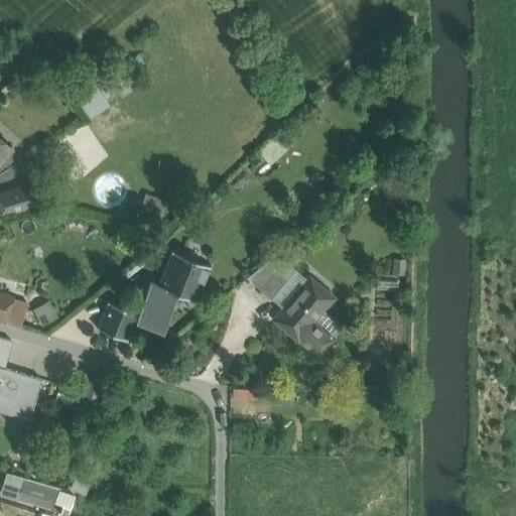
[(87,79),(63,94),(84,122),(107,109),(87,79)]
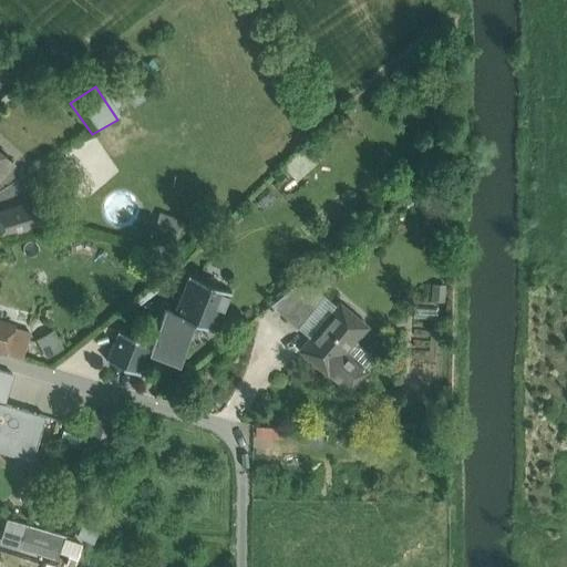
[(0,177),(12,164),(0,153),(0,177)]
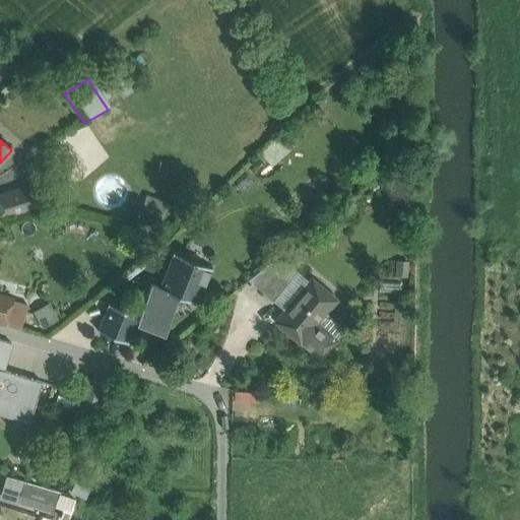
[(31,186),(0,195),(0,207),(3,217),(38,207),(31,186)]
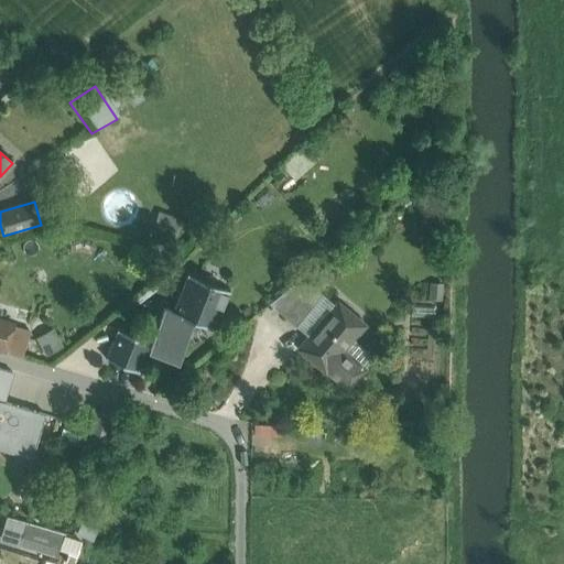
[(160,212),(151,236),(173,243),(182,220),(160,212)]
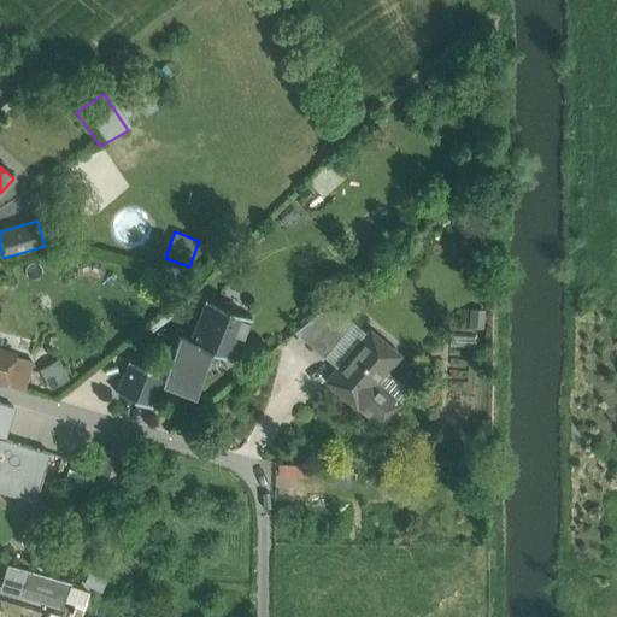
[(252,318),(205,300),(189,341),(180,338),(165,376),(163,380),(194,393),(211,351),(235,360),(252,318)]
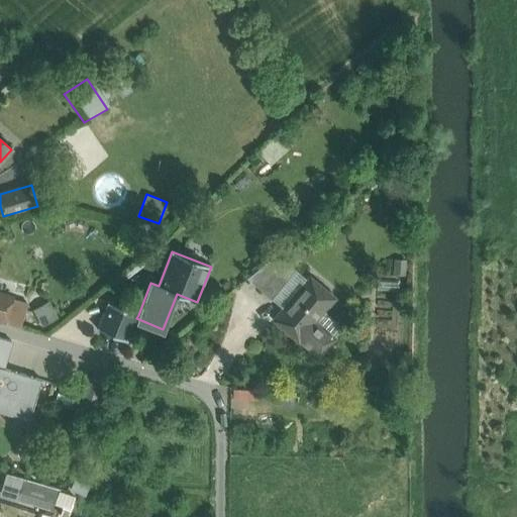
[(297,271),(277,253),(246,278),(261,290),(276,273),(287,283),(290,280),(297,271)]
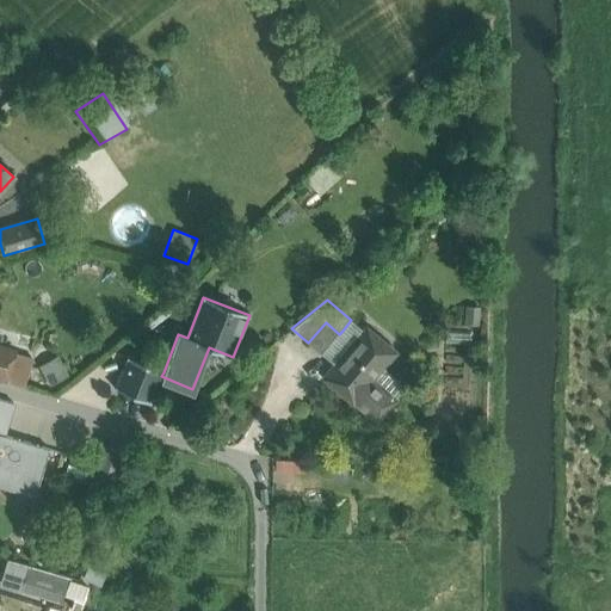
[(326,322),(308,343),(322,355),(339,334),(326,322)]
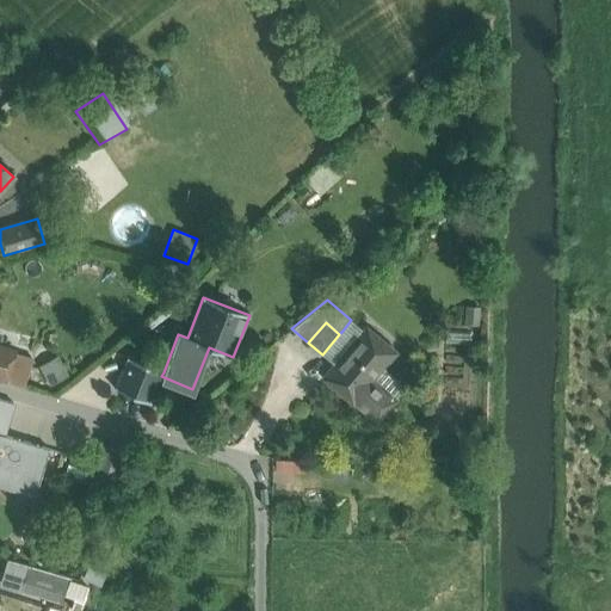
[(366,328),(355,341),(343,331),(339,334),(322,355),(334,365),(325,377),(352,401),(357,395),(380,415),(394,399),(370,380),(394,352),(366,328)]
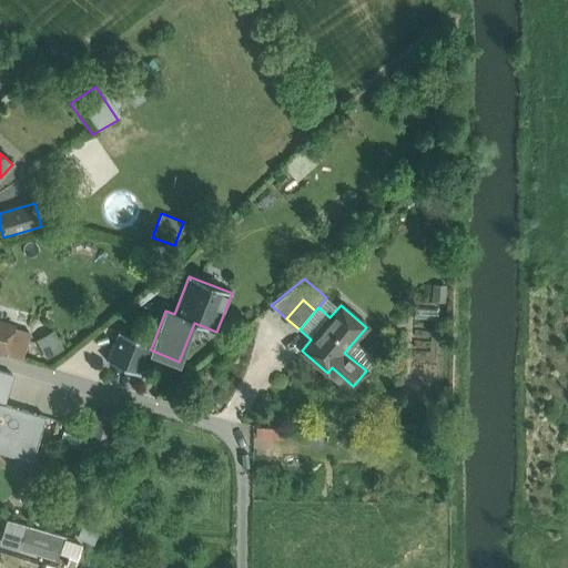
[(415,307),(414,321),(437,322),(438,310),(415,307)]
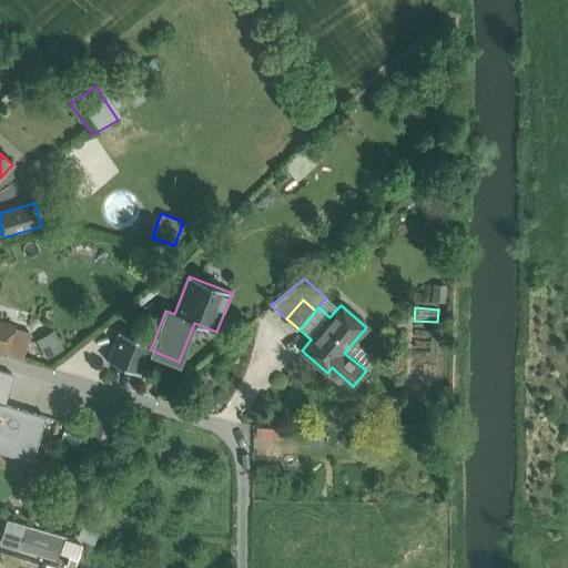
[(13,327),(0,323),(0,351),(6,353),(13,327)]
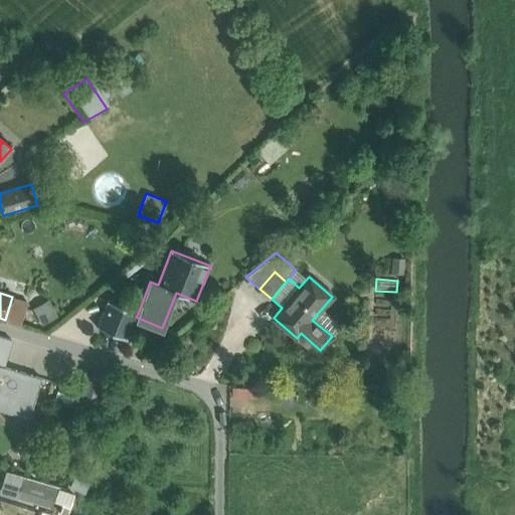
[(33,306),(42,323),(58,315),(48,298),(33,306)]
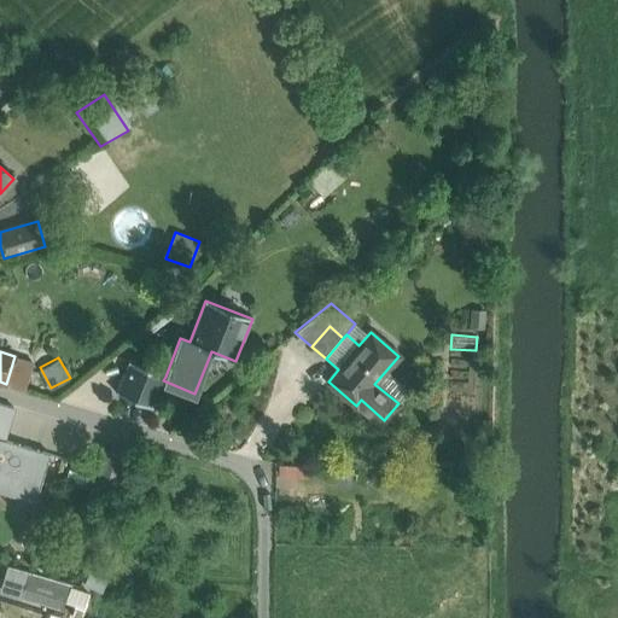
[(165,377),(129,362),(128,363),(117,392),(116,394),(118,395),(120,391),(152,404),(151,408),(152,408),(153,407),(163,380),(165,377)]
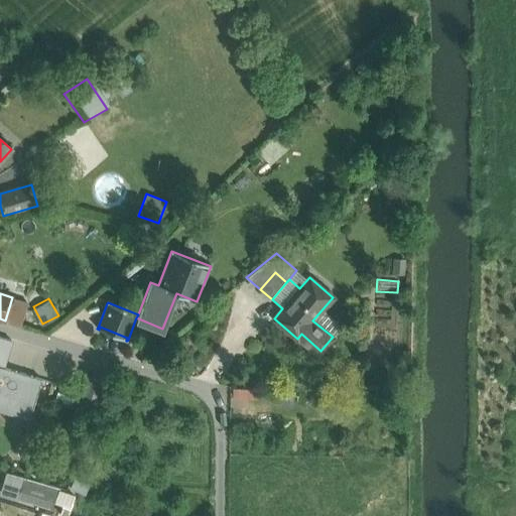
[(11,341),(0,337),(0,354),(2,355),(7,357),(11,341)]
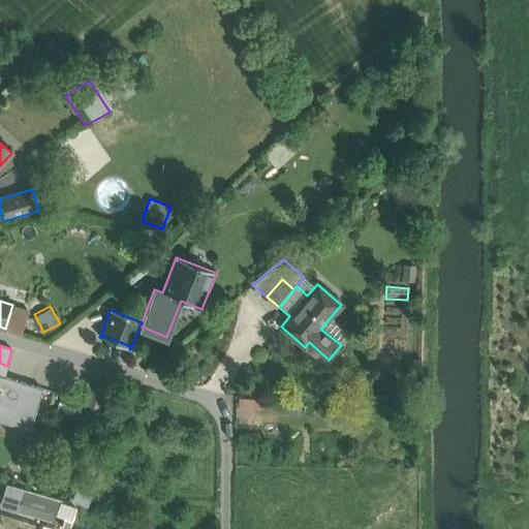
[(0,376),(0,421),(30,430),(42,389),(0,376)]
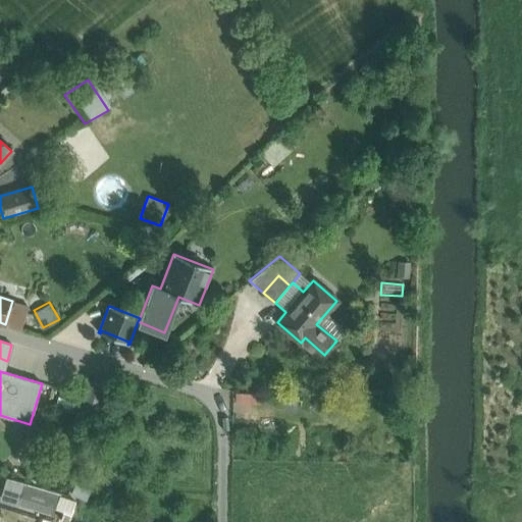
[(5,479),(0,496),(0,501),(16,506),(22,484),(5,479)]
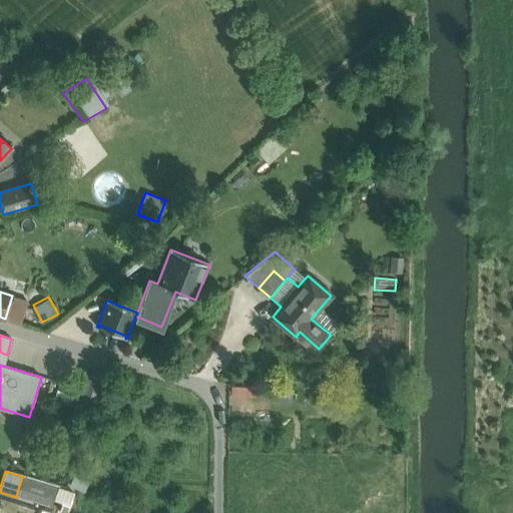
[(51,484),(25,477),(19,496),(45,504),(51,484)]
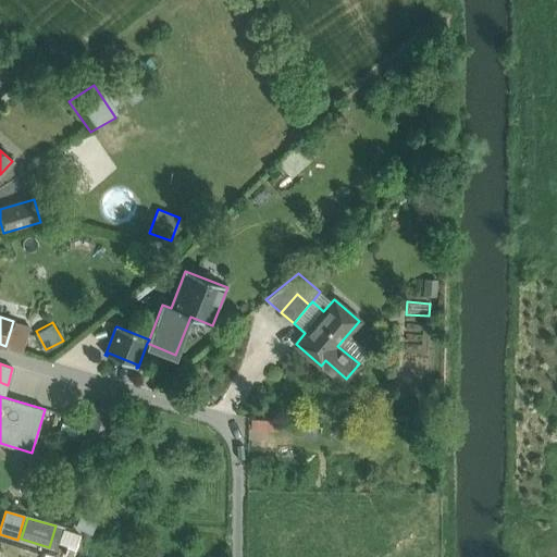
[(63,529),(59,543),(76,548),(81,534),(63,529)]
